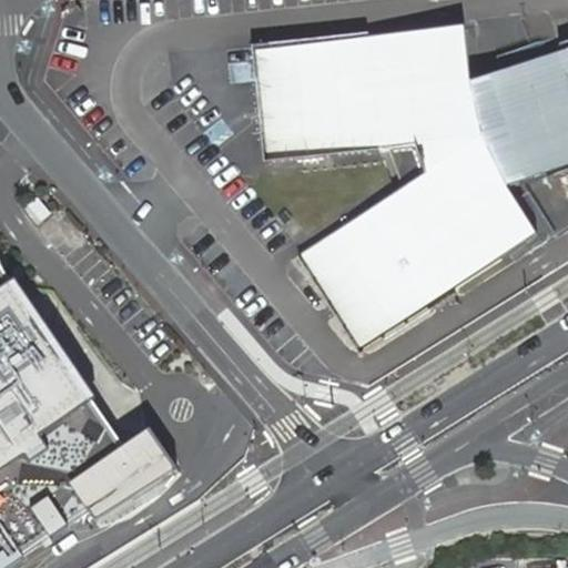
[(477,84),(470,30),(256,49),(264,110),(378,100),(384,150),(421,144),(432,170),(462,158),(477,84)]
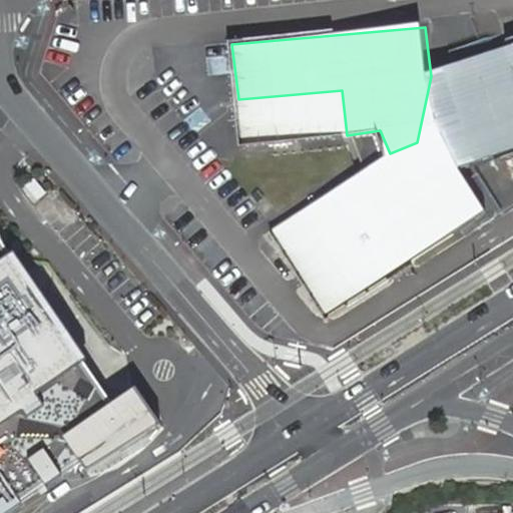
[(512,150),(512,44),(431,76),(417,142),(470,222),(491,210),(466,169),(512,150)]
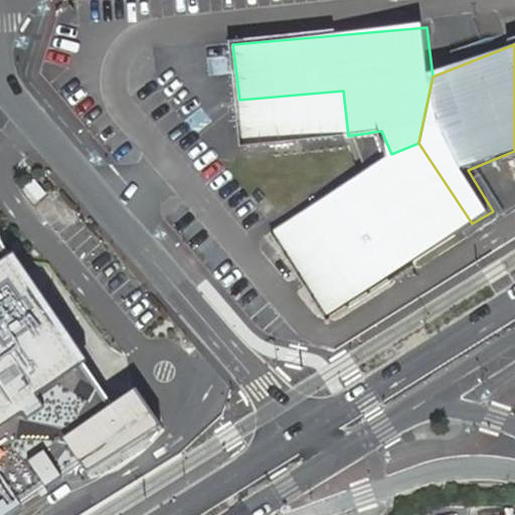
[(208,57),(210,75),(226,72),(223,55),(208,57)]
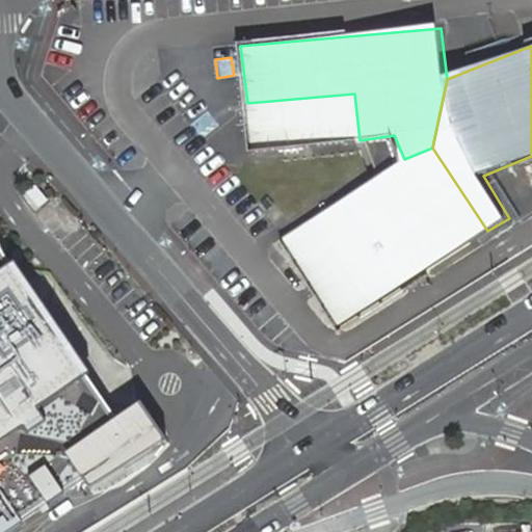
[(354,94),(247,103),(253,151),(360,140),(354,94)]
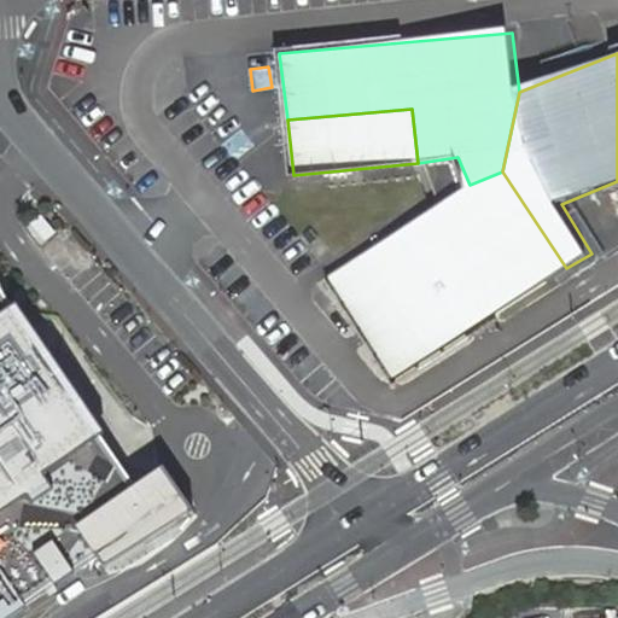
[(470,185),(325,278),(395,378),(566,268),(502,172),(470,185)]
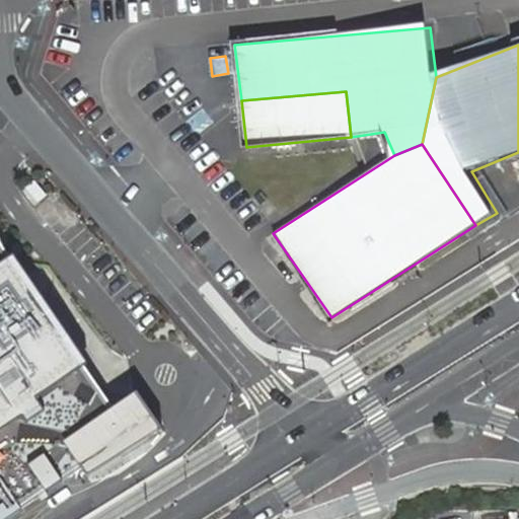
[(0,224),(0,518),(19,518),(138,438),(9,250),(0,224)]
